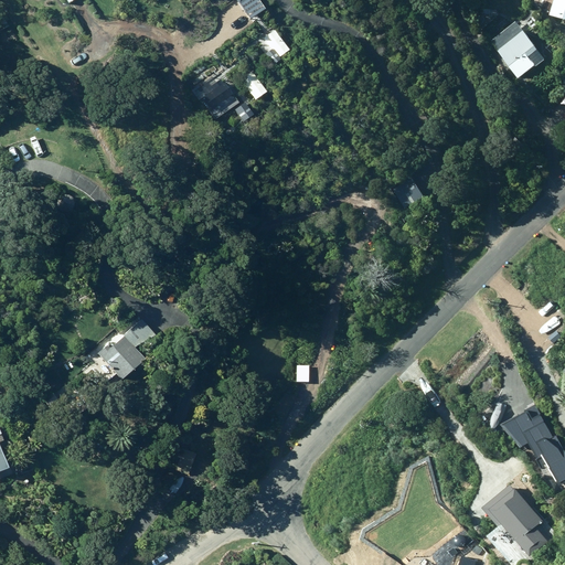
[(564,19),(564,0),(555,0),(551,16),(564,19)]
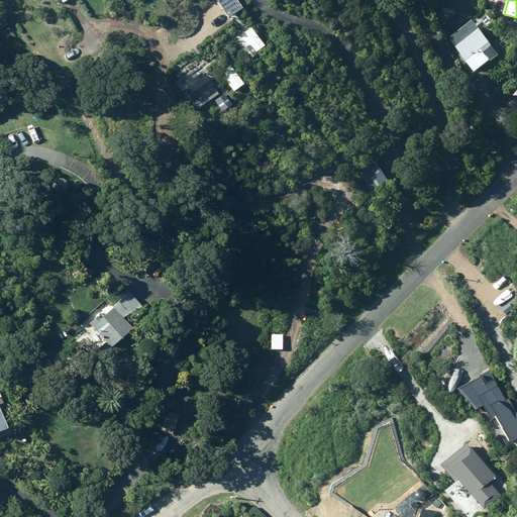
[(0,19),(0,27),(1,29),(9,23),(4,16),(0,19)]
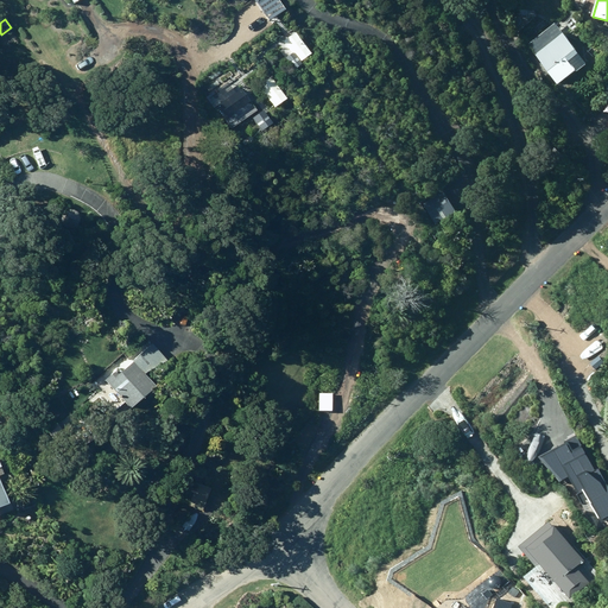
[(529,44),(552,76),(555,74),(563,84),(586,68),(578,57),(580,56),(556,24),(529,44)]
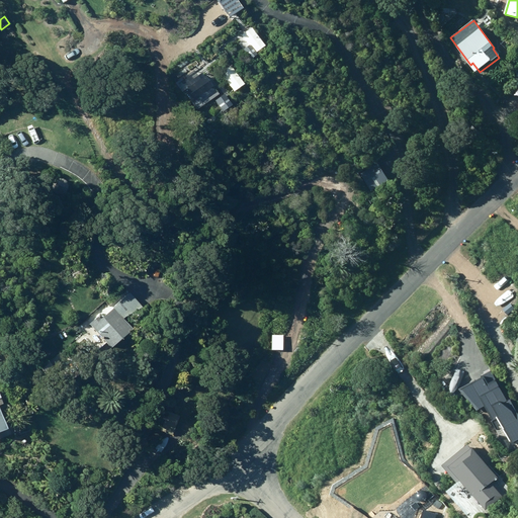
[(183,96),(195,113),(217,99),(203,81),(183,96)]
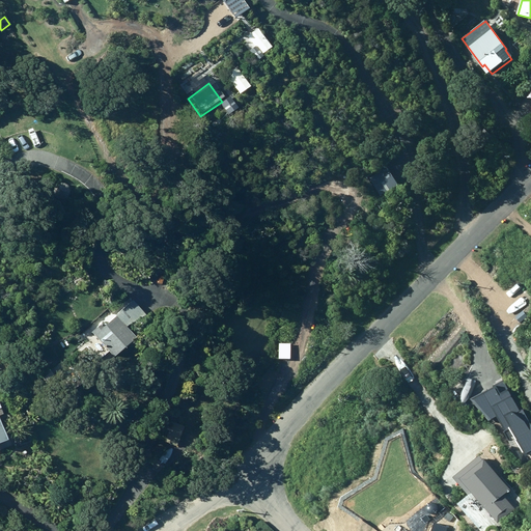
[(383,197),(400,186),(388,166),(370,177),(383,197)]
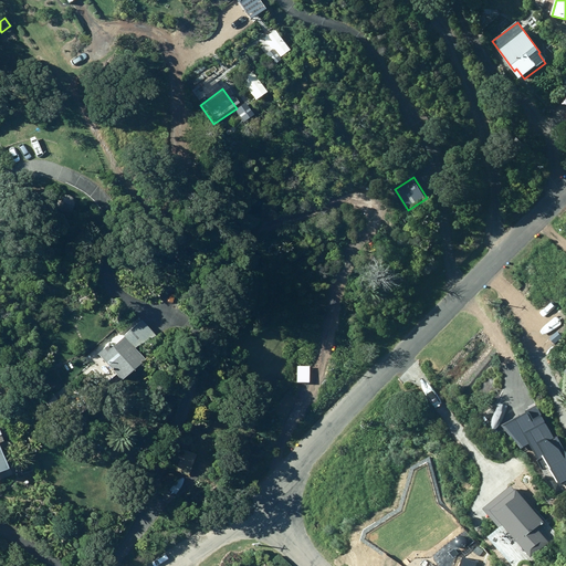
[(72,221),(64,215),(61,218),(69,224),(72,221)]
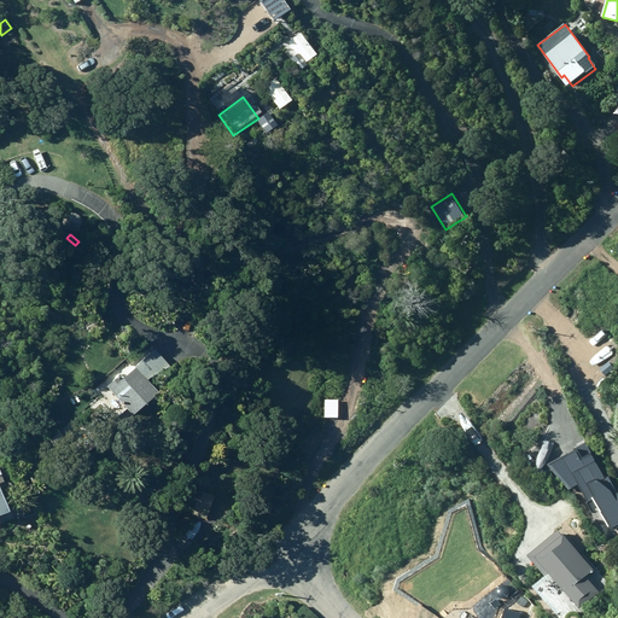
[(110,388),(136,417),(162,394),(151,380),(174,368),(157,348),(135,367),(136,369),(122,383),(118,379),(110,388)]
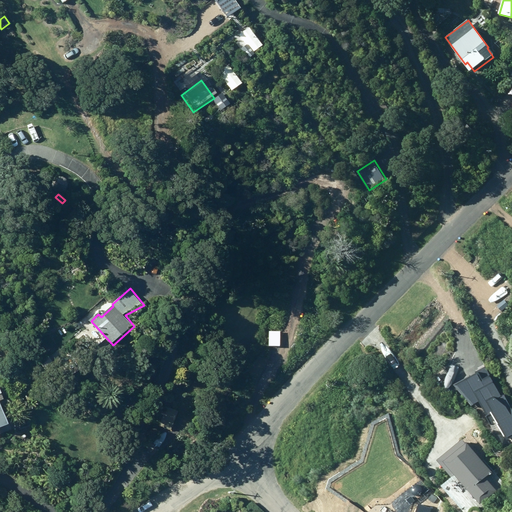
[(282,346),(282,331),(269,331),(269,347),(282,346)]
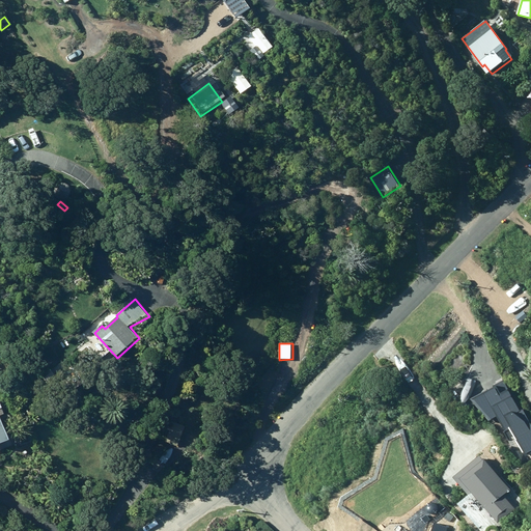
[(529,454),(530,452),(530,422),(507,380),(473,398),(494,420),(506,414),(529,454)]
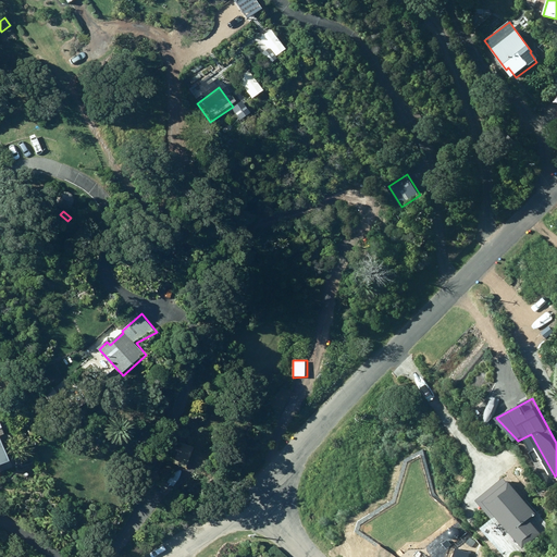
[(187,468),(194,452),(185,448),(178,466),(187,468)]
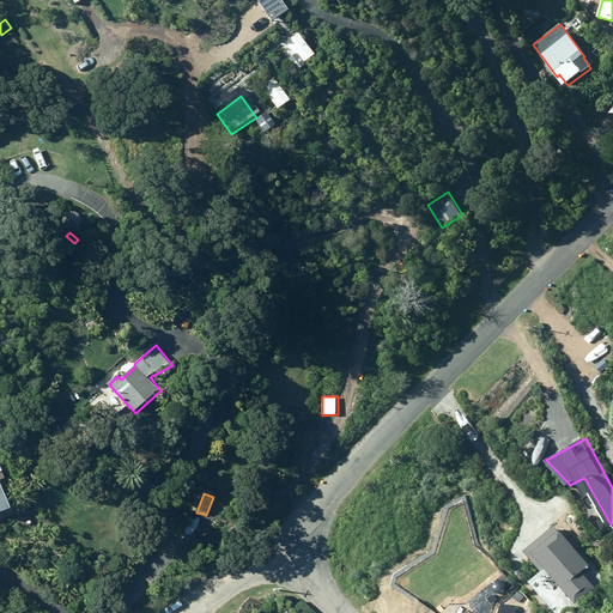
[(546,570),(576,605),(596,588),(583,574),(592,566),(562,530),(559,532),(556,527),(525,552),(542,572),(546,570)]
